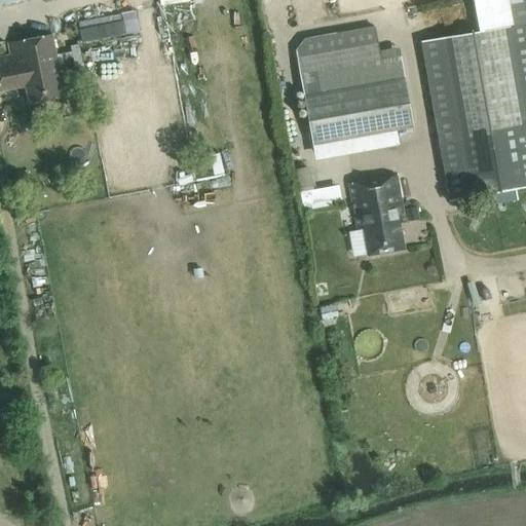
[(525,0),(505,0),(511,27),(421,42),(449,201),(525,187),(525,0)]
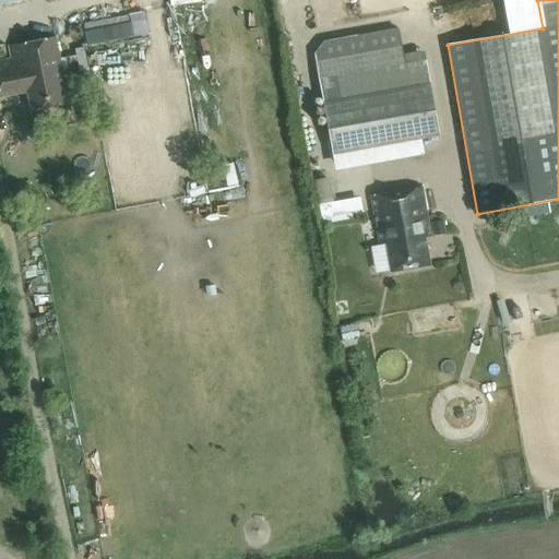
[(152,30),(147,8),(84,22),(90,44),(152,30)]
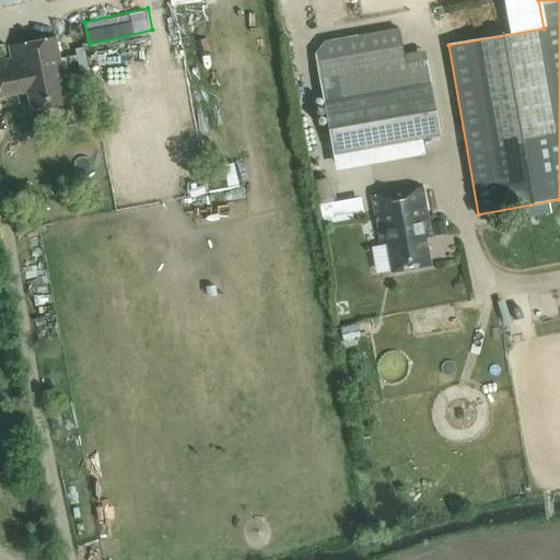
[(315,55),(333,155),(440,137),(426,55),(404,59),(398,30),(324,43),(315,55)]
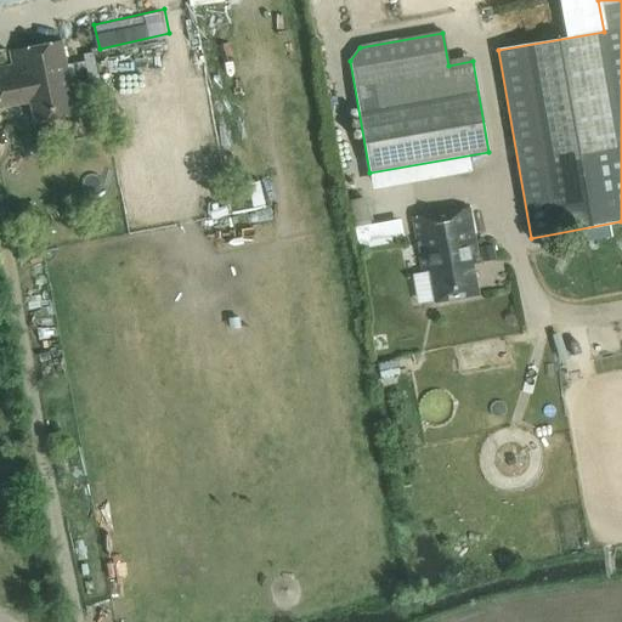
[(12,66),(0,67),(0,111),(29,106),(33,125),(73,118),(69,97),(73,97),(62,43),(41,47),(39,37),(22,40),(24,50),(10,52),(12,66)]
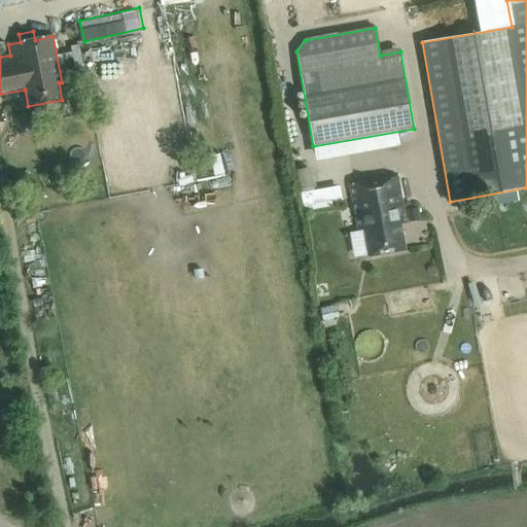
[(397,223),(403,222),(395,176),(346,184),(354,231),(360,230),(364,255),(402,249),(397,223)]
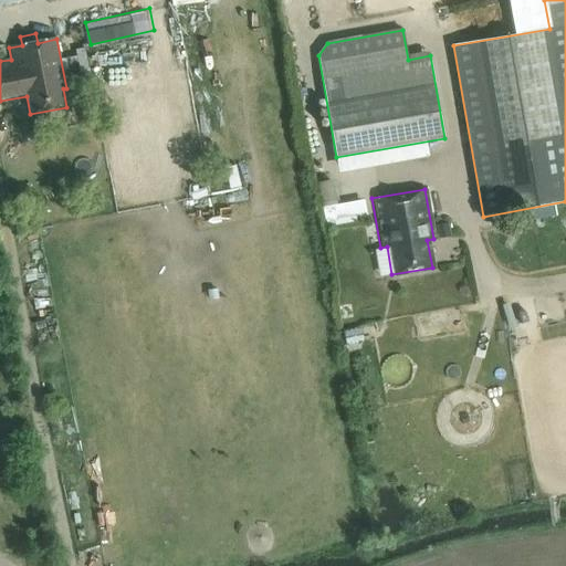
[(437,224),(440,241),(451,239),(449,222),(437,224)]
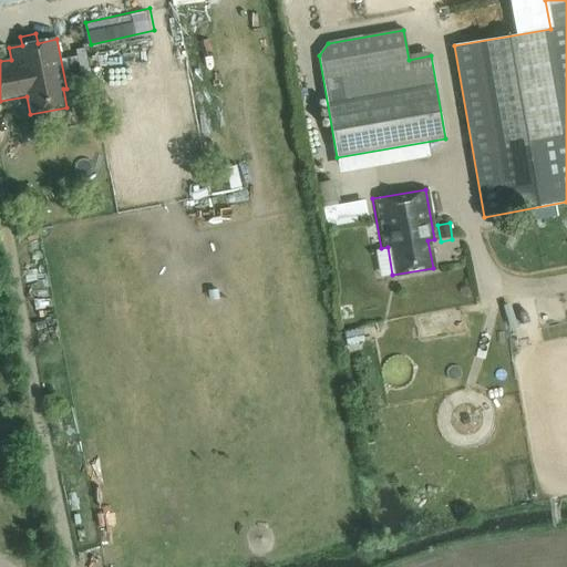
[(350,346),(378,337),(373,322),(346,331),(350,346)]
